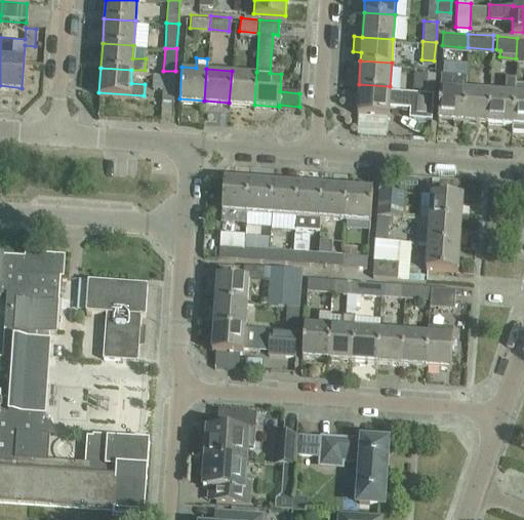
[(413,88),(433,89),(435,71),(414,69),(413,88)]
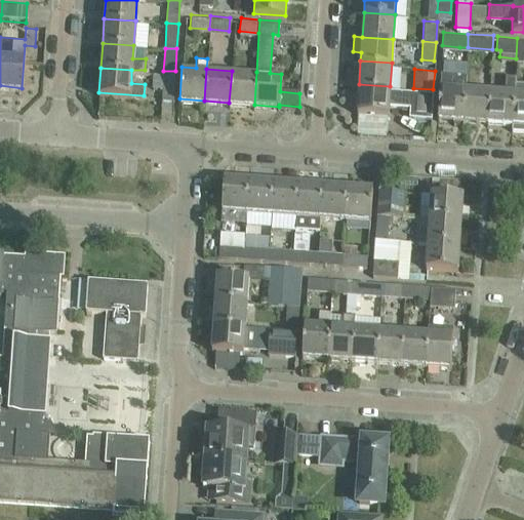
[(175,71),(163,71),(152,70),(151,85),(162,85),(162,97),(173,98),(175,71)]
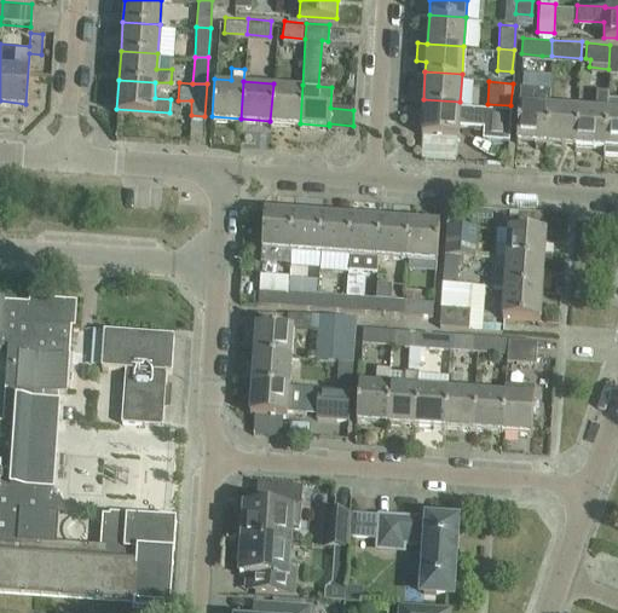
[(546,140),(548,103),(549,85),(519,82),(515,138),(546,140)]
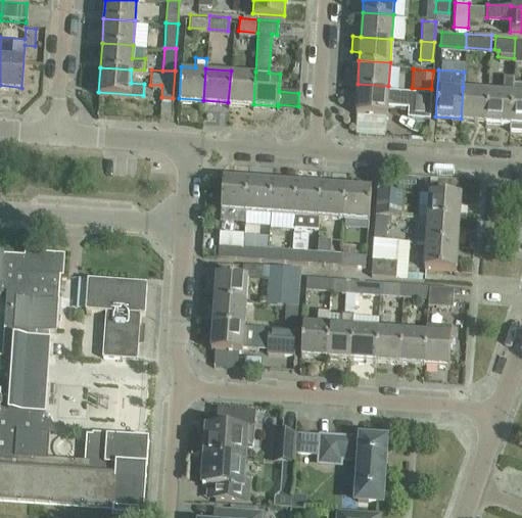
[(253,104),(255,72),(231,71),(228,102),(253,104)]
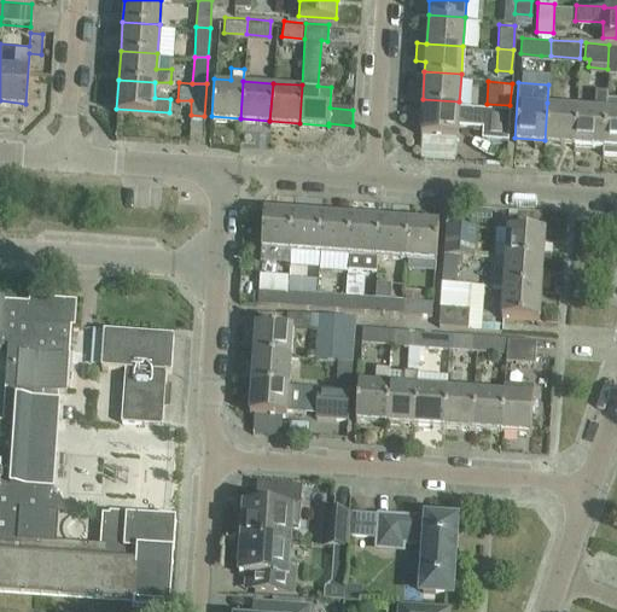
[(593,105),(576,104),(574,141),(601,144),(605,106),(604,106),(606,87),(594,87),(593,105)]
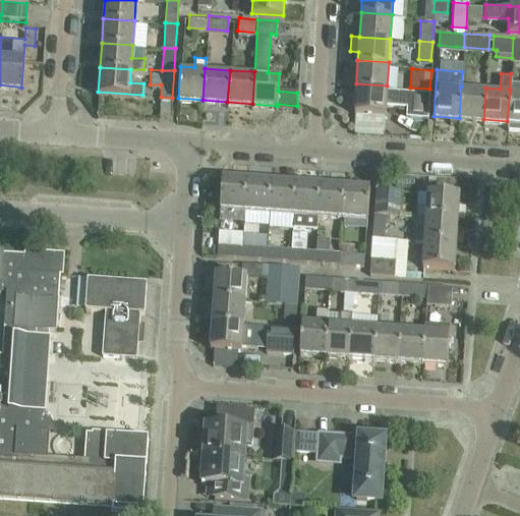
[(387,86),(356,83),(354,110),(353,130),(382,132),(383,112),(385,112),(386,102),(406,104),(405,114),(427,115),(429,89),(410,88),(409,88),(409,89),(387,88),(387,86)]
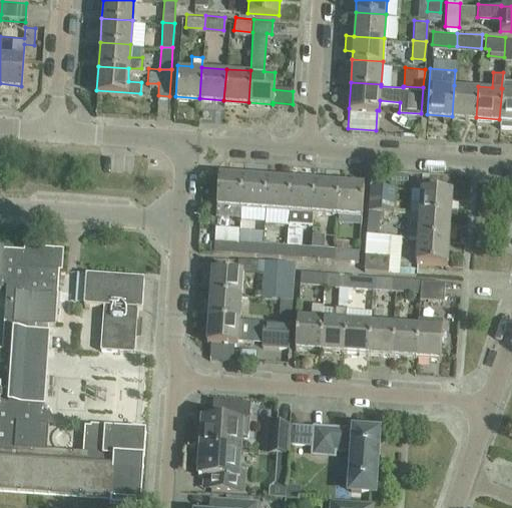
[(454,85),(452,116),(476,117),(478,86),(454,85)]
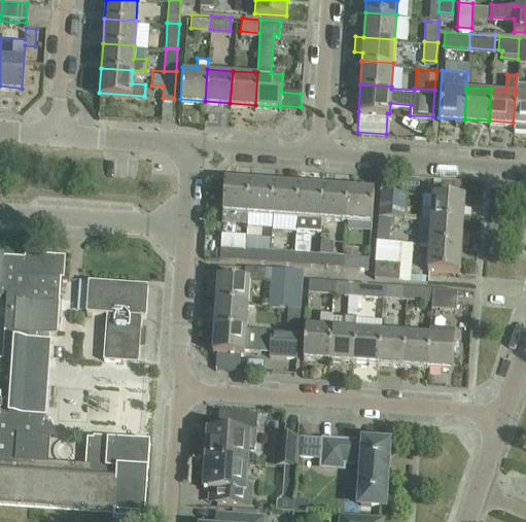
[(525,91),(516,91),(513,123),(525,123),(525,91)]
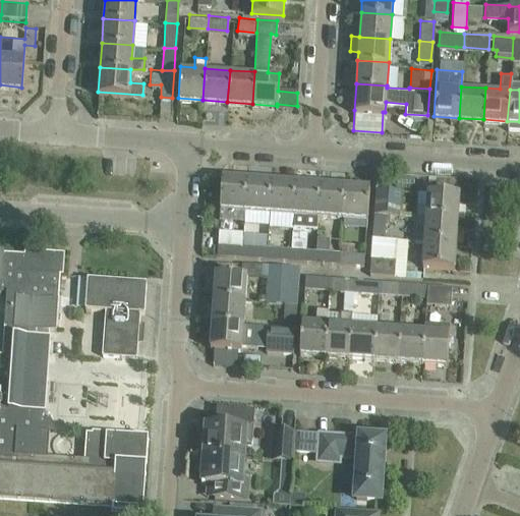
[(416,213),(457,216),(459,191),(454,191),(455,175),(428,173),(427,177),(436,177),(435,189),(418,188),(416,213)]
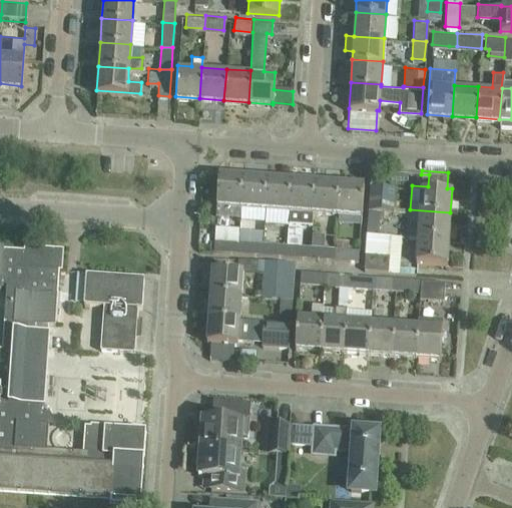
[(215,203),(240,204),(242,173),(218,172),(215,203)]
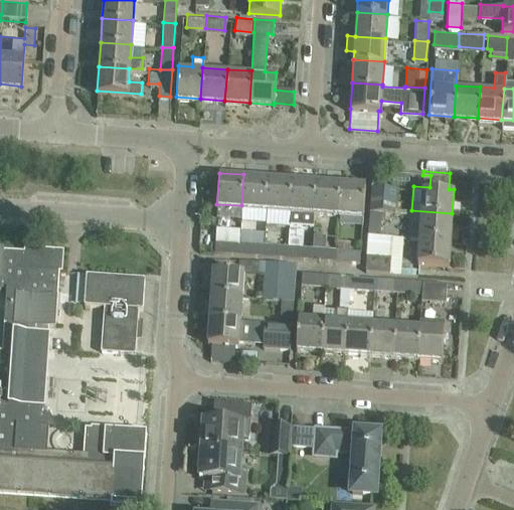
[(268,176),(243,174),(241,205),(266,207),(268,176)]
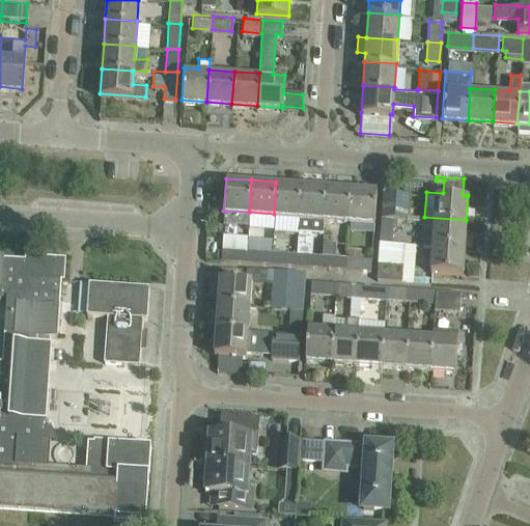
[(301,184),(276,182),(274,214),(299,216),(301,184)]
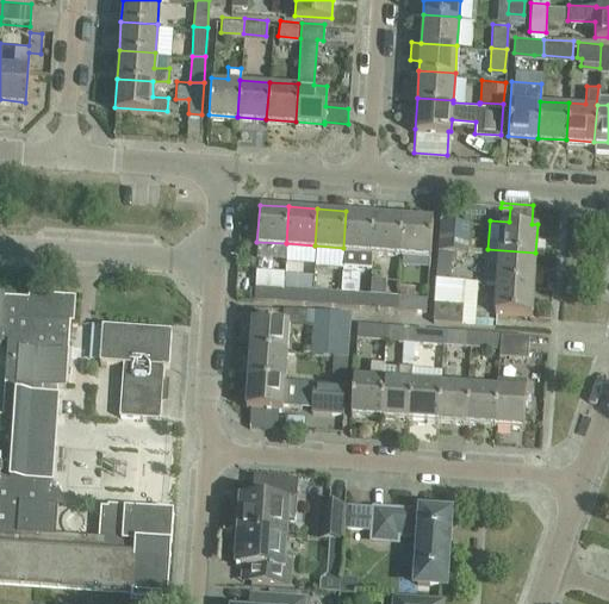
[(374,212),(346,211),(343,248),(342,262),(371,265),(372,249),(372,250),(374,212)]
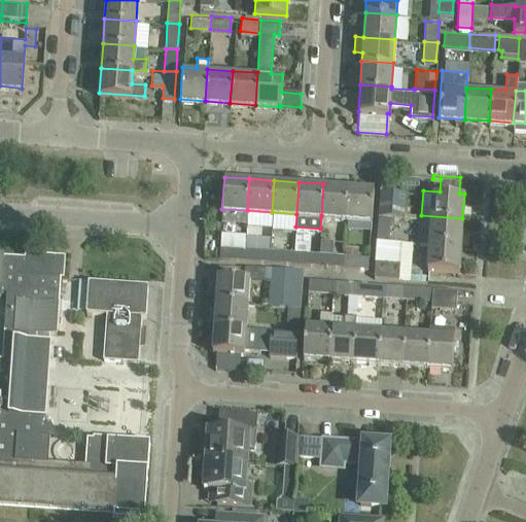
[(321,216),(346,217),(348,185),(323,183),(321,216)]
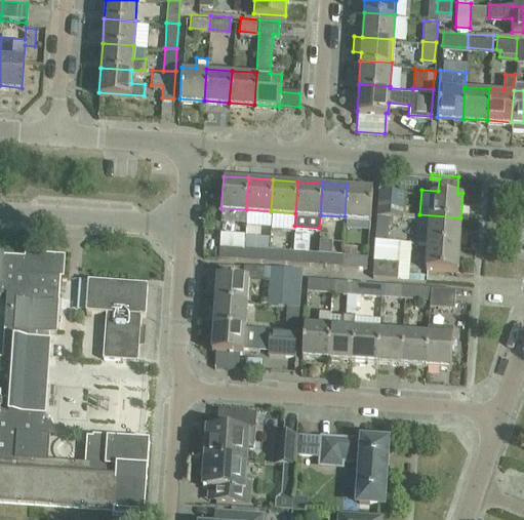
[(371,187),(347,185),(345,216),(369,218),(371,187)]
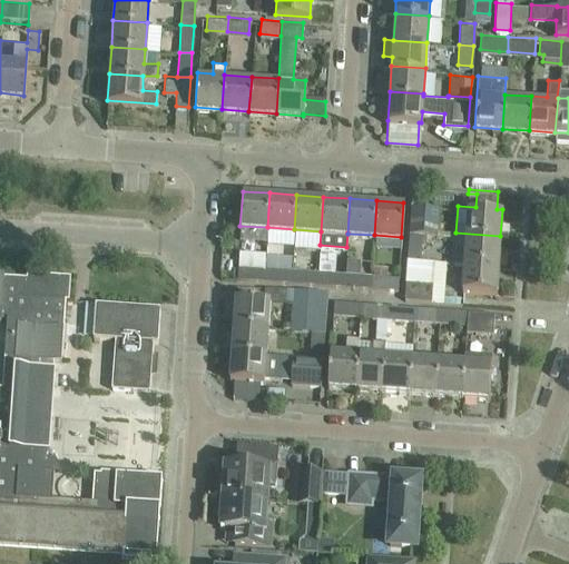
[(409,230),(420,231),(437,234),(452,234),(452,229),(437,228),(439,205),(422,204),(411,203),(409,230)]
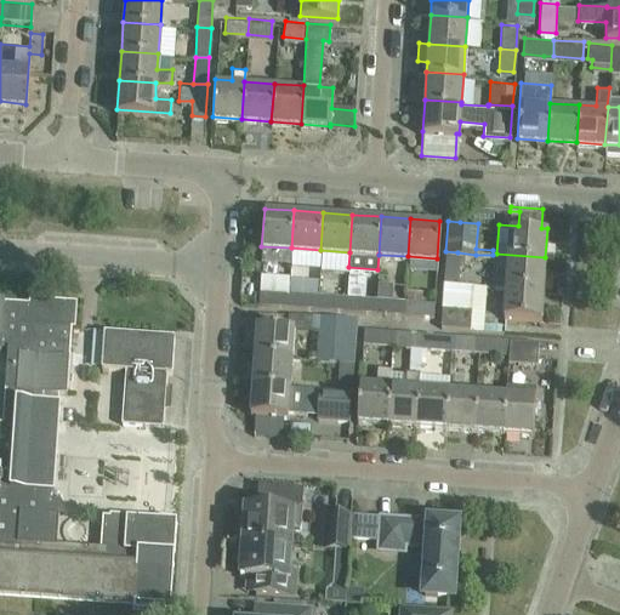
[(458,252),(445,251),(443,280),(456,282),(458,252)]
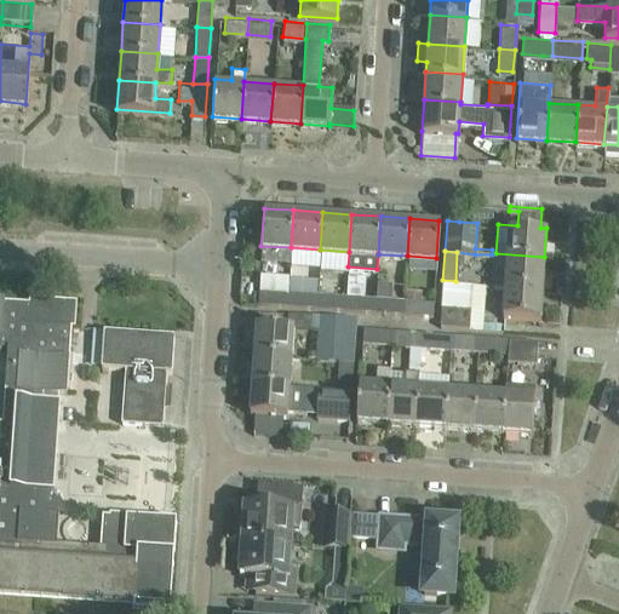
[(489,282),(504,283),(542,286),(544,257),(496,253),(496,254),(492,254),(489,282)]
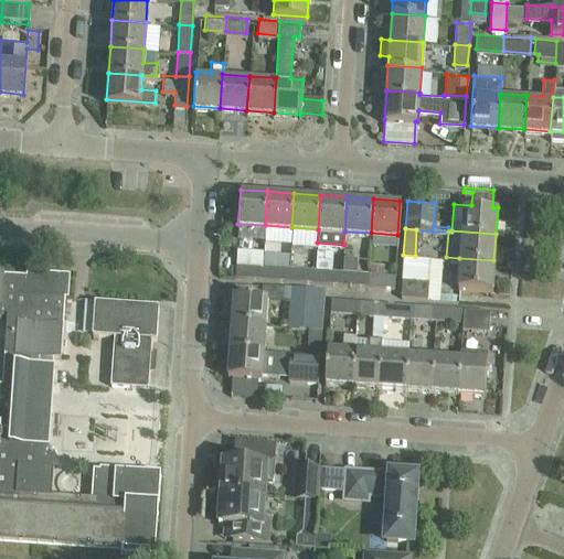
[(264,239),(263,248),(262,276),(288,278),(289,265),(290,240),(264,239)]
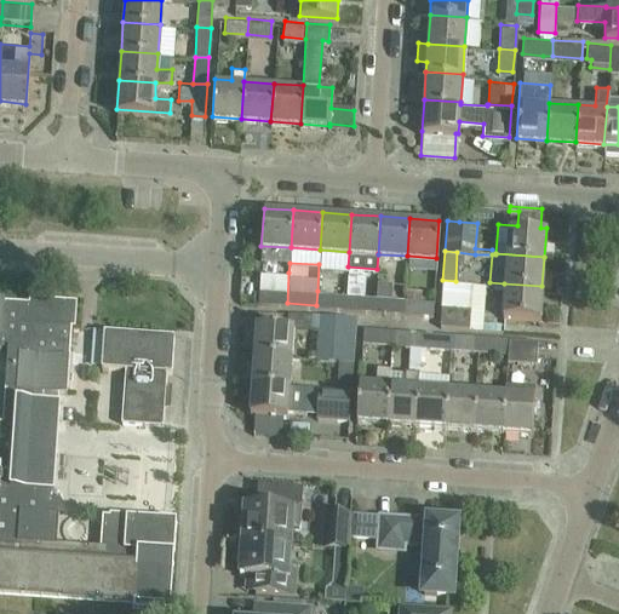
[(287,303),(288,273),(261,270),(259,300),(287,303)]
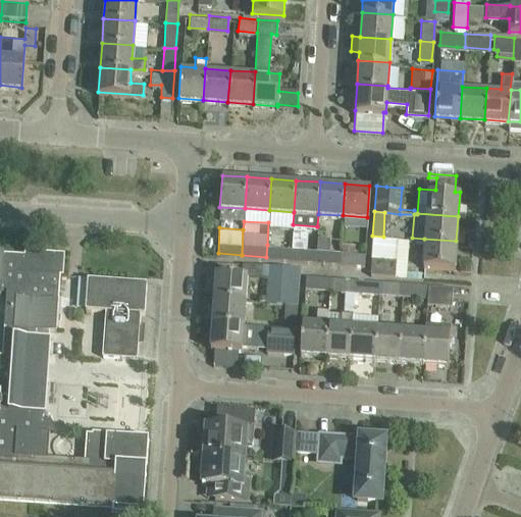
[(291,258),(315,260),(315,248),(306,248),(307,231),(293,230),(291,247),(291,258)]
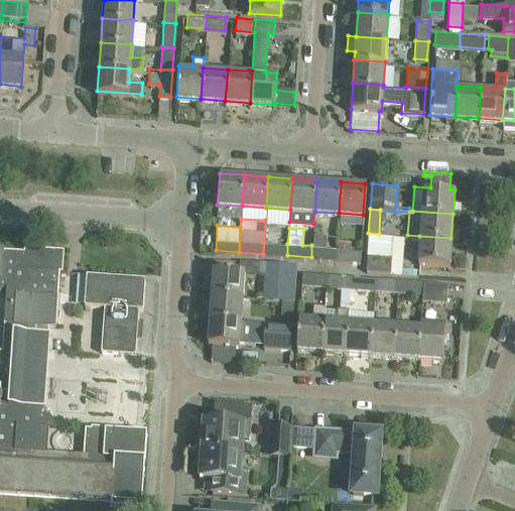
[(368,233),(367,254),(391,256),(391,254),(392,235),(379,234),(368,233)]
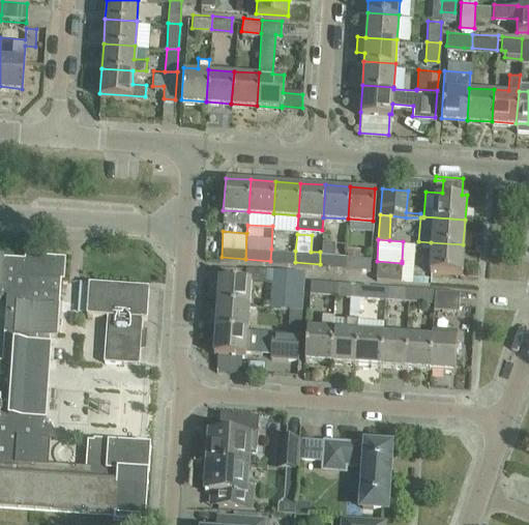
[(463,244),(431,242),(430,268),(462,270),(463,244)]
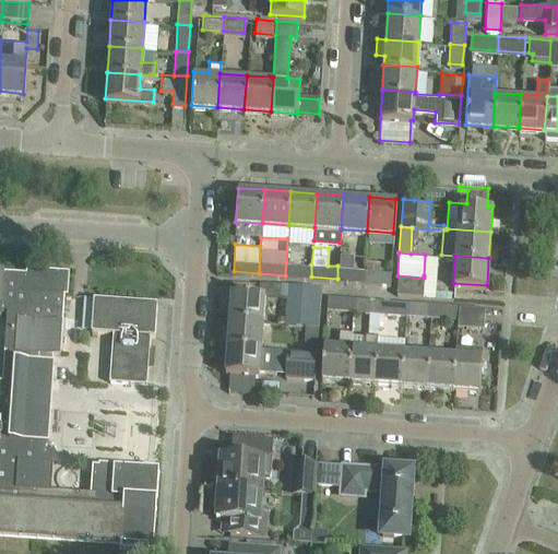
[(366,259),(365,268),(378,269),(379,259),(366,259)]
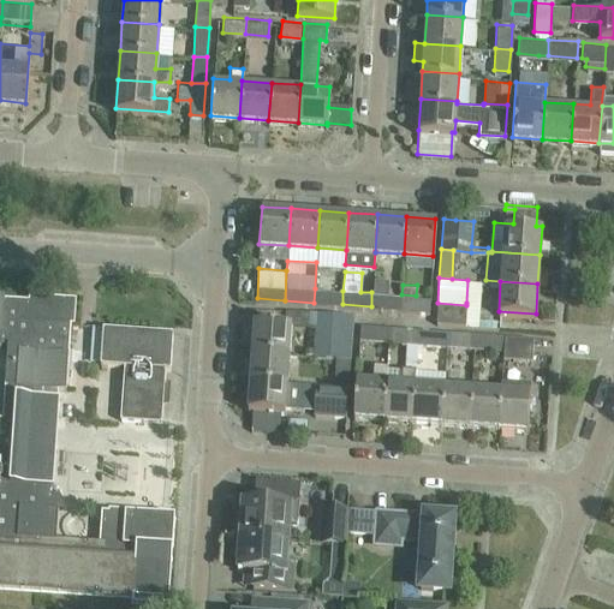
[(315,288),(314,303),(343,304),(343,291),(315,288)]
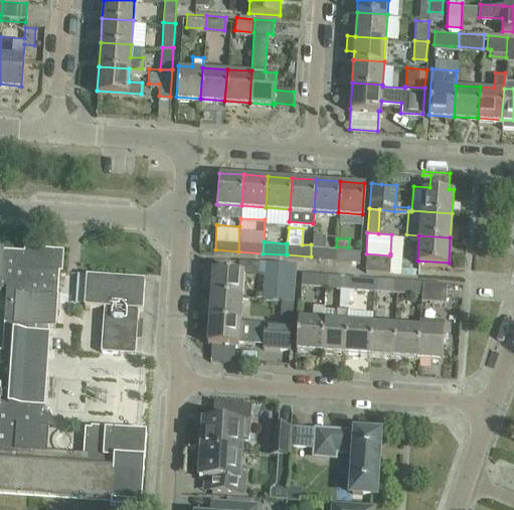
[(311,244),(311,257),(335,258),(336,246),(325,245),(311,244)]
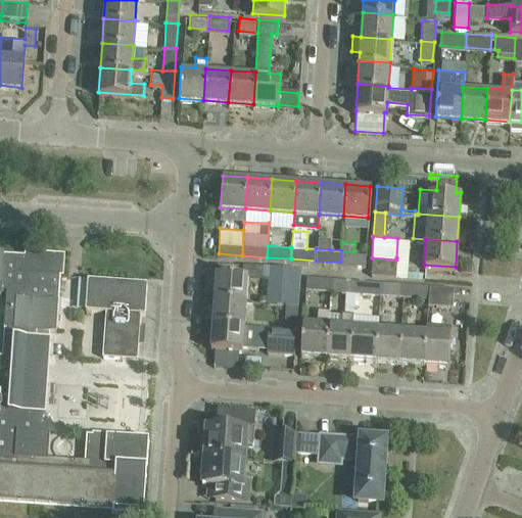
[(2,346),(48,350),(49,336),(46,335),(47,328),(55,329),(58,291),(59,271),(57,271),(58,260),(63,260),(63,257),(62,255),(61,252),(59,251),(57,250),(54,249),(52,250),(50,251),(48,253),(0,249),(0,292),(0,289),(6,290),(2,346)]
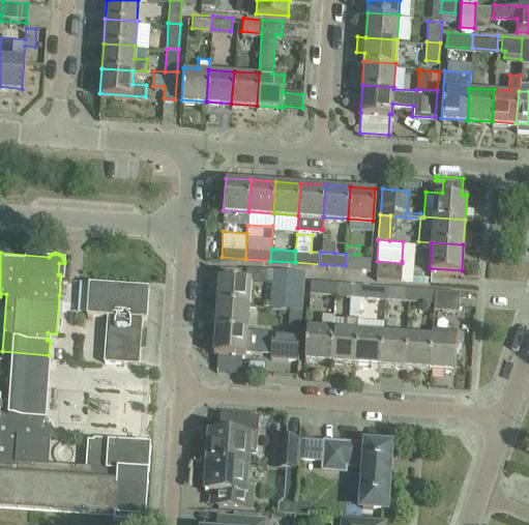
[(346,254),(345,265),(370,267),(370,256),(358,255),(346,254)]
